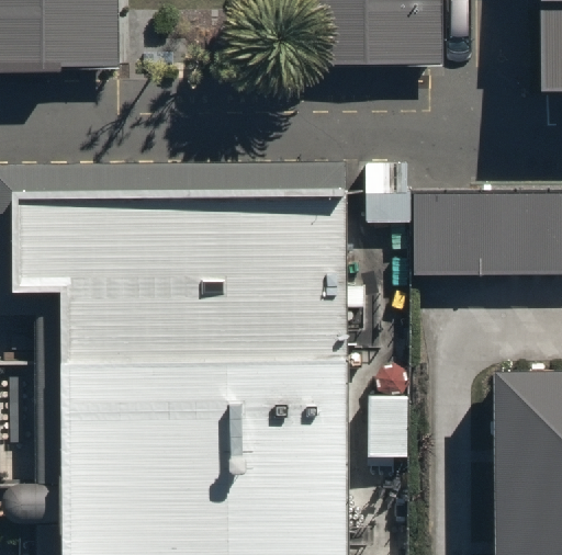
[(119,0),(0,0),(0,69),(121,67),(119,0)]
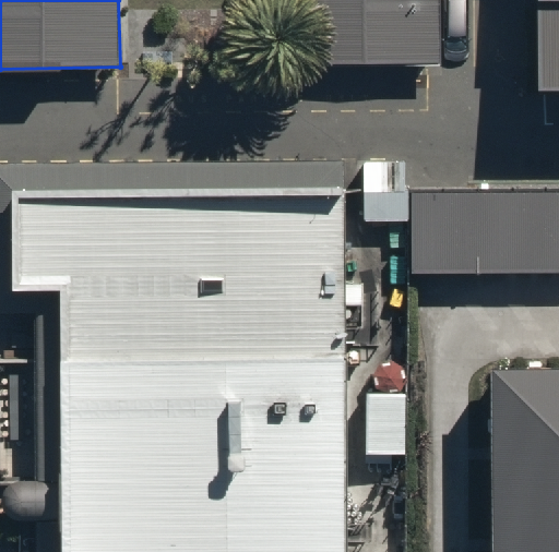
[(436,0),(275,0),(276,69),(438,67),(436,0)]
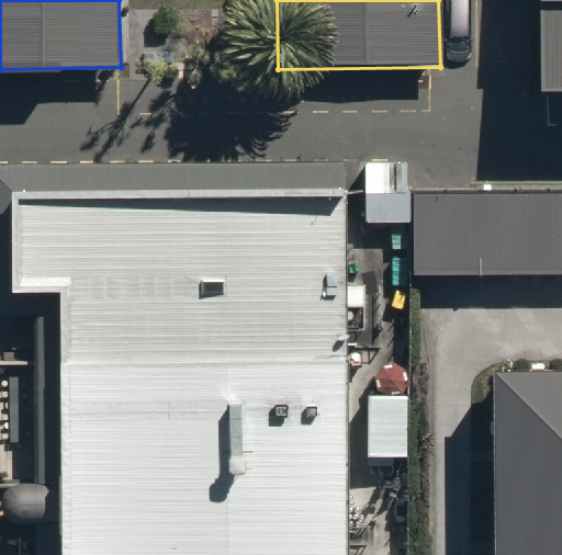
[(561,0),(527,0),(529,91),(561,90),(561,0)]
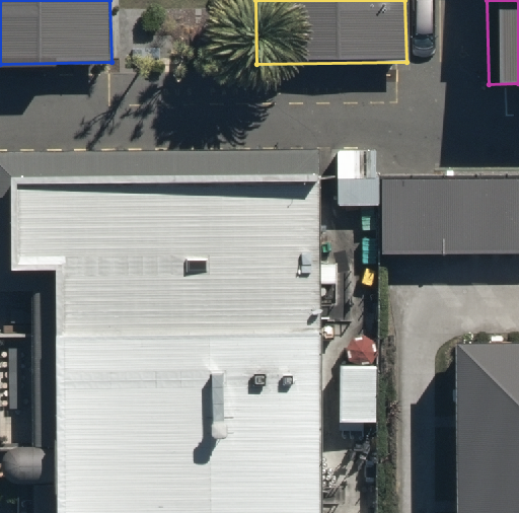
[(314,512),(313,173),(13,175),(14,264),(56,264),(57,512),(314,512)]
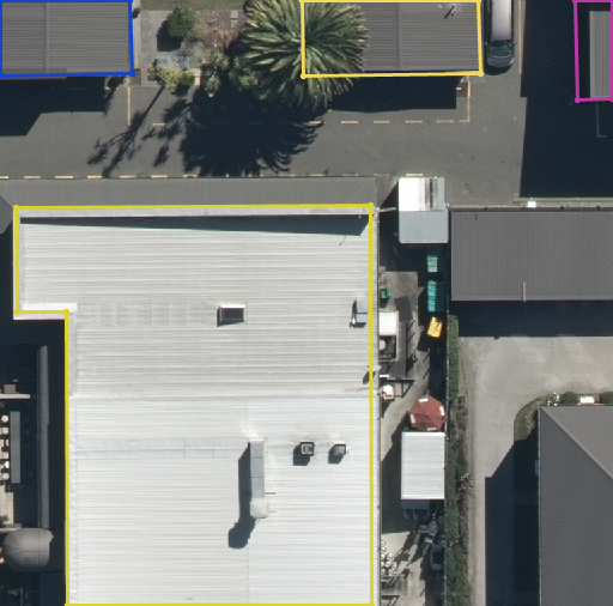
[(612,211),(450,212),(450,300),(612,298),(612,211)]
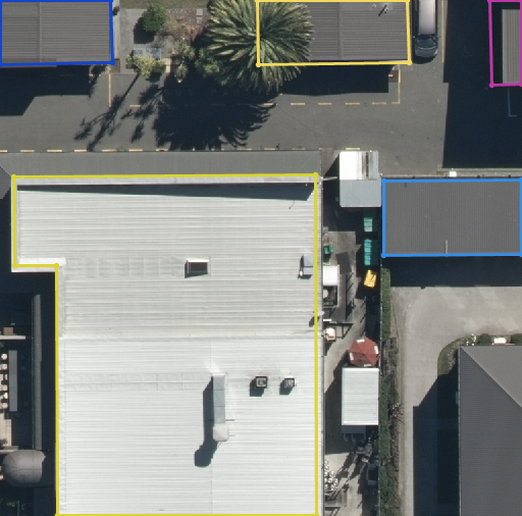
[(521,515),(521,347),(463,348),(464,515),(521,515)]
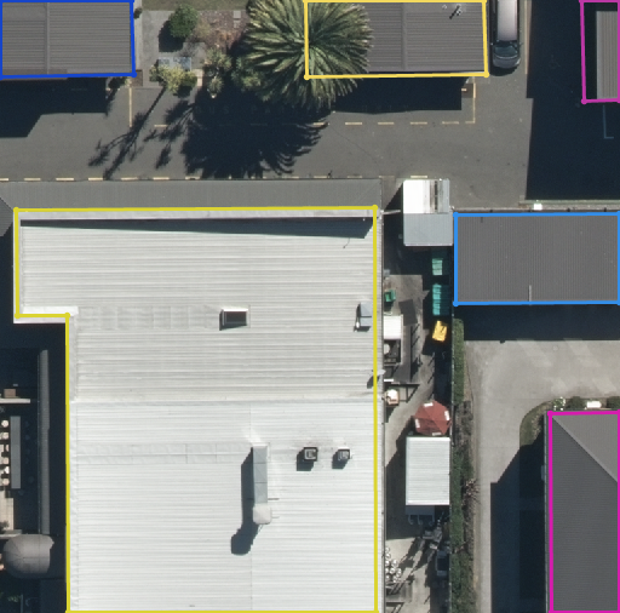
[(447,437),(397,437),(397,510),(447,510),(447,437)]
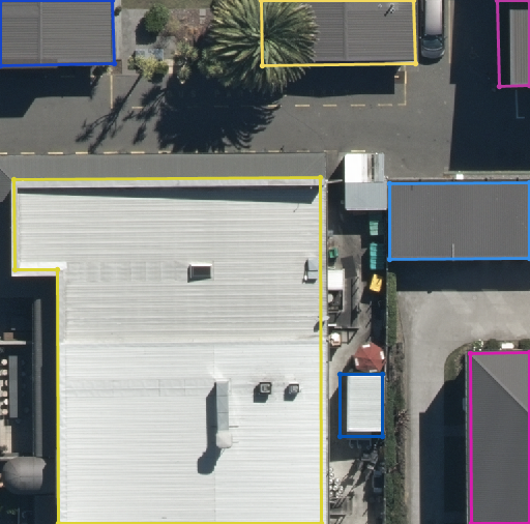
All buildings are outlined.
